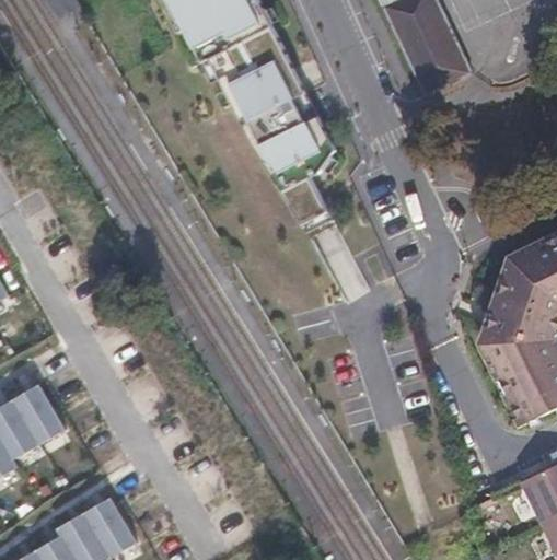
[(289,199),(298,218),(327,208),(310,177),(332,142),(305,90),(259,0),(163,0),(198,65),(207,59),(212,70),(244,135),(289,199)]
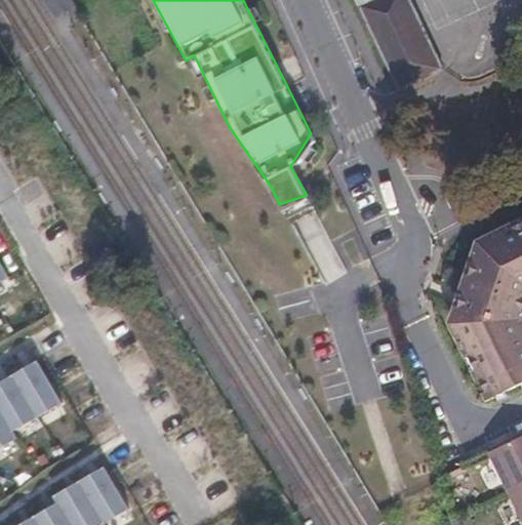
[(356,0),(398,87),(437,69),(440,68),(408,0),(356,0)]
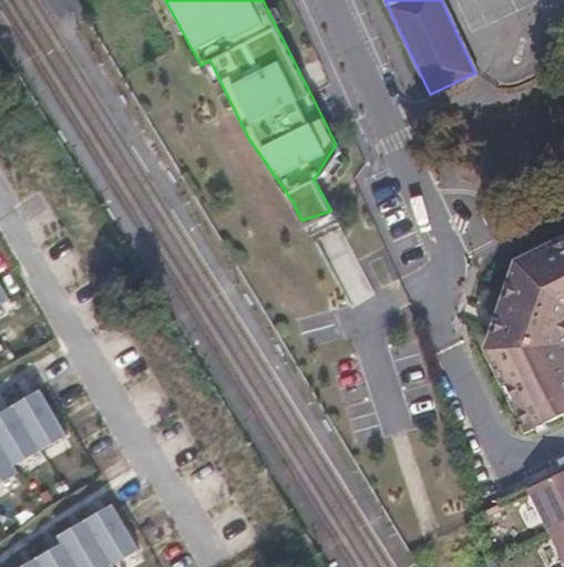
[(505,308),(563,280),(563,232),(530,248),(532,251),(523,256),(505,308)]
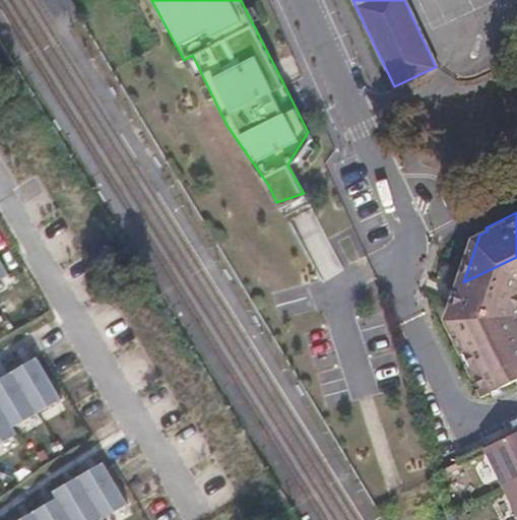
[(516,257),(463,282),(456,304),(460,314),(457,315),(491,385),(516,372),(516,257)]
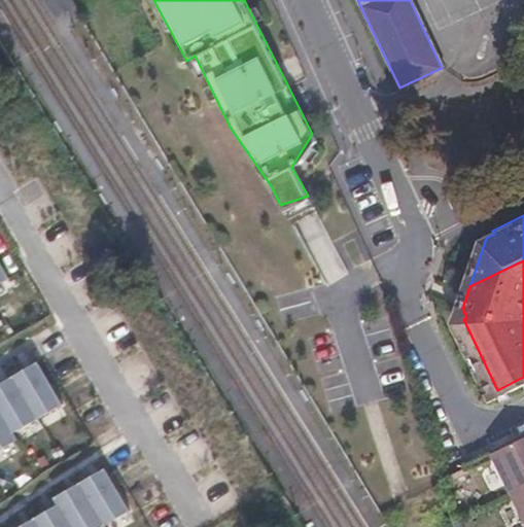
[(67,399),(44,358),(0,382),(0,450),(21,436),(14,428),(67,399)]
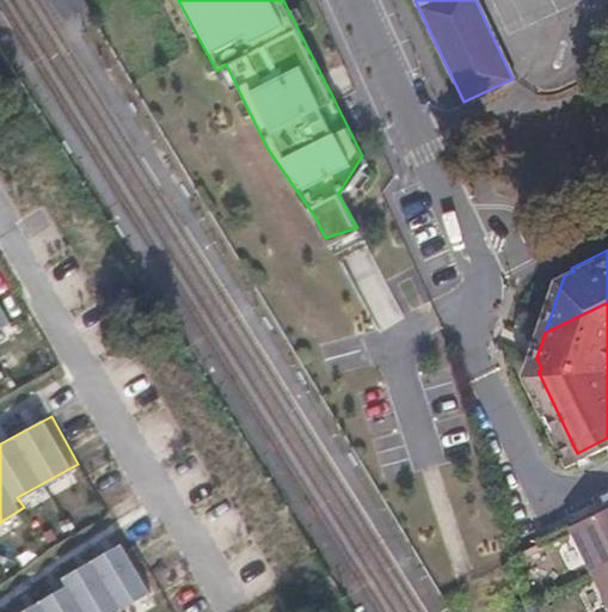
[(607,500),(570,520),(591,567),(607,558),(607,500)]
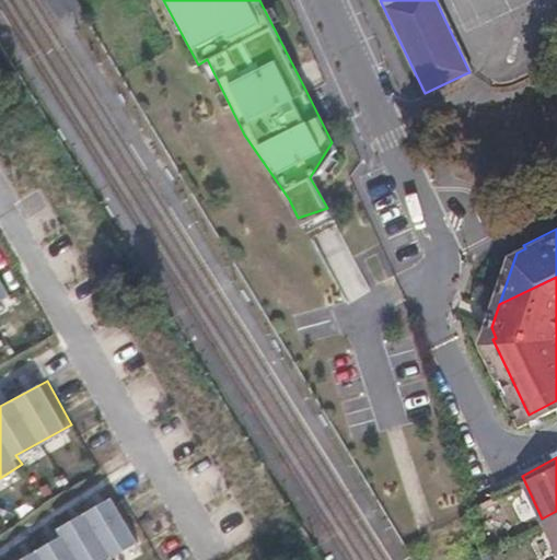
[(103,559),(144,536),(119,491),(60,527),(66,537),(26,559),(103,559)]
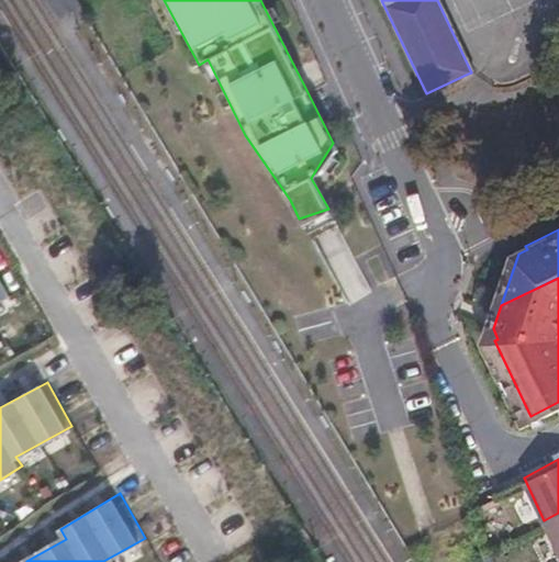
[(558,553),(558,513),(544,520),(558,553)]
